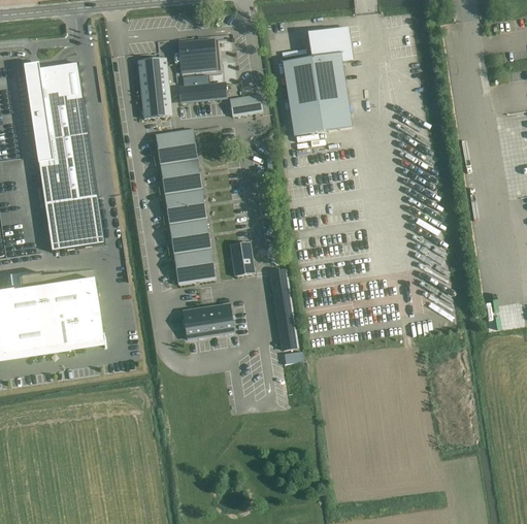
[(311,56),(282,60),(293,134),(352,125),(341,60),(354,58),(349,25),(307,31),(311,56)]
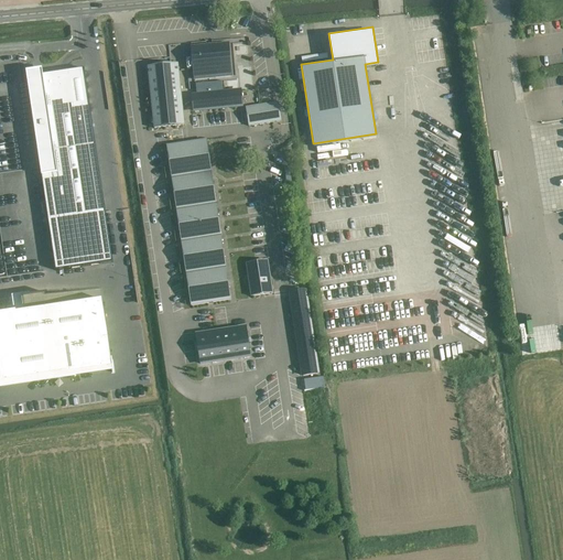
[(192,54),(185,55),(186,65),(192,65),(194,77),(230,73),(229,60),(228,51),(227,40),(208,42),(191,44),(192,54)]
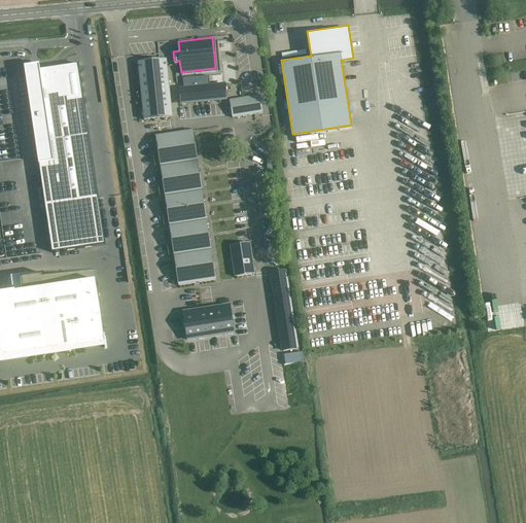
[(143,116),(172,113),(166,57),(137,60),(143,116)]
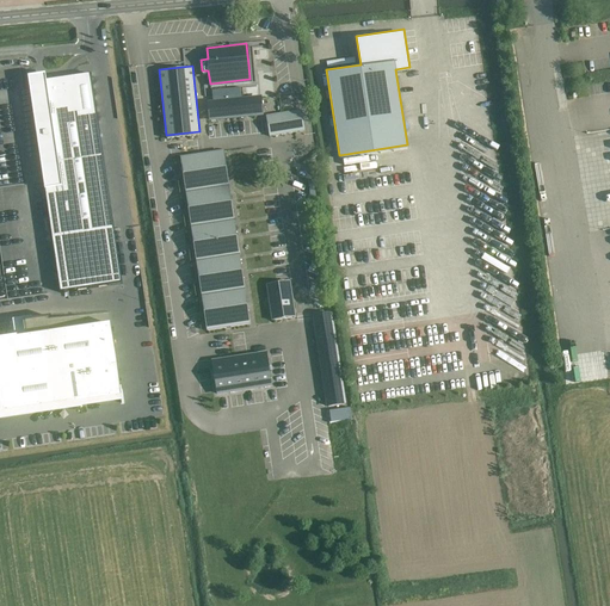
[(45,76),(28,80),(59,289),(121,279),(90,70),(45,76)]
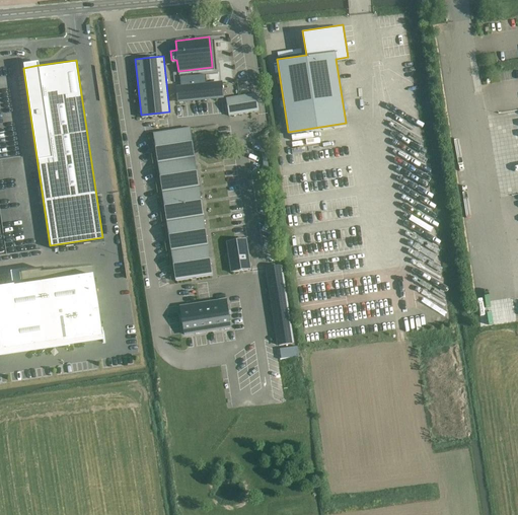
[(221,78),(174,83),(176,99),(223,95),(221,78)]
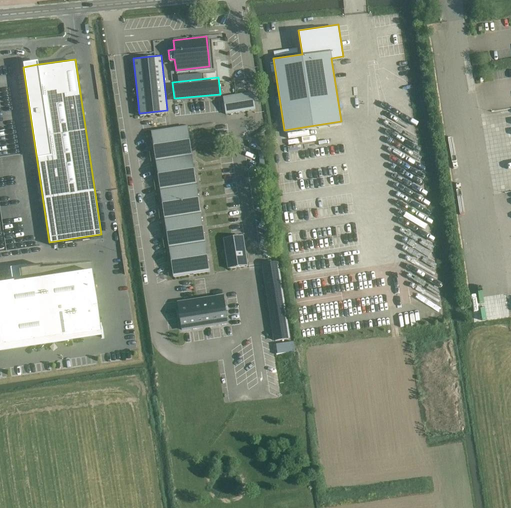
[(250,89),(222,94),(225,110),(253,106),(250,89)]
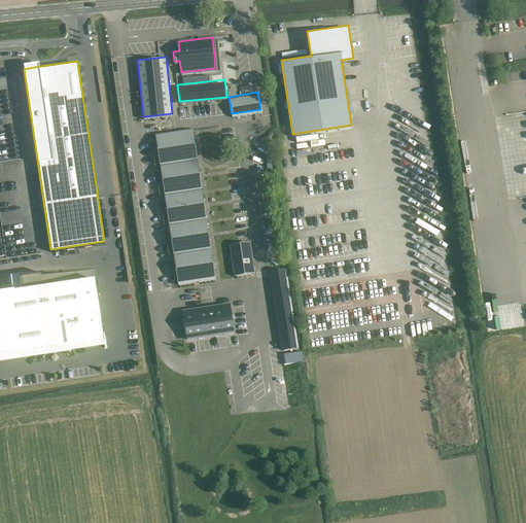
[(191,127),(154,133),(178,282),(214,277),(191,127)]
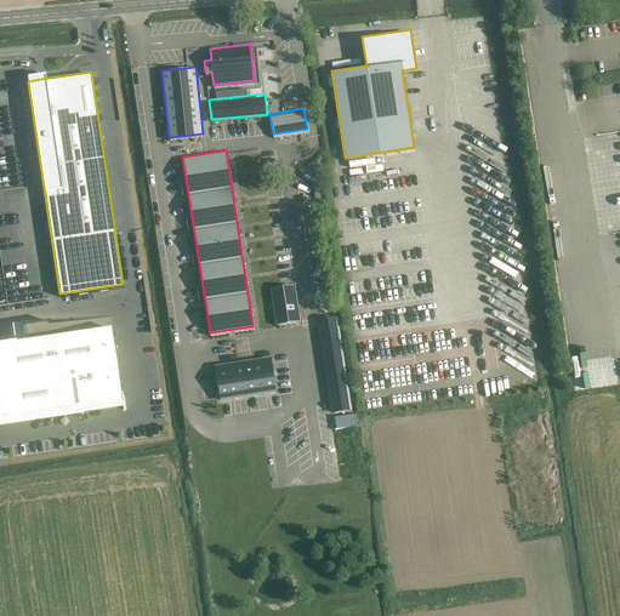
[(294,281),(269,285),(274,323),(300,319),(294,281)]
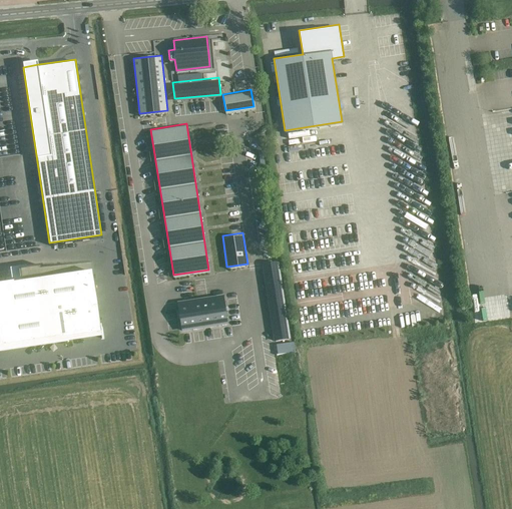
[(272,261),(261,262),(262,269),(280,266),(279,260),(272,261)]
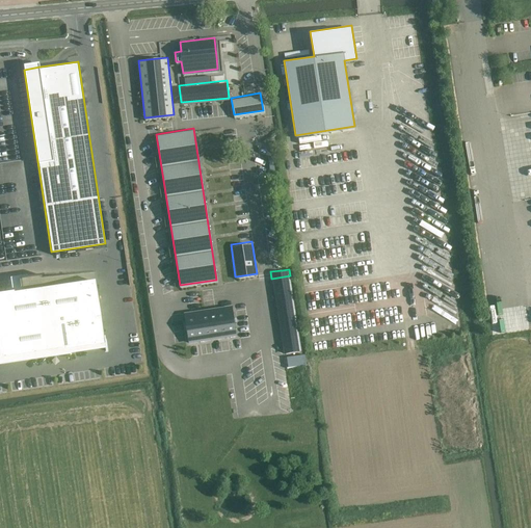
[(12,291),(0,293),(0,352),(1,358),(53,350),(53,349),(69,347),(69,351),(71,351),(71,349),(104,344),(105,347),(106,347),(104,336),(96,279),(44,287),(44,284),(43,275),(42,273),(44,273),(44,272),(19,276),(19,278),(21,276),(22,290),(18,291),(14,291),(14,290),(12,290),(12,291)]
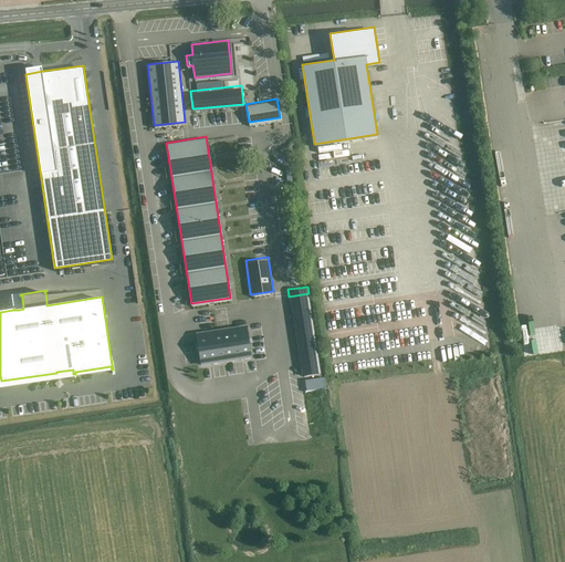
[(309,293),(289,297),(290,303),(310,300),(309,293)]
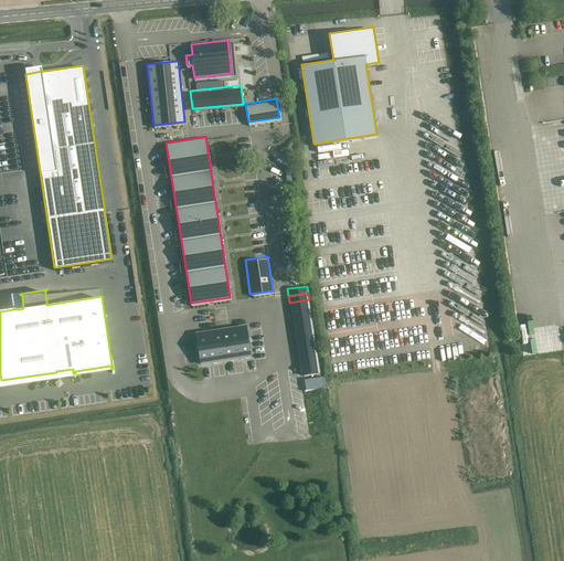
[(309,299),(289,303),(290,309),(310,307),(309,299)]
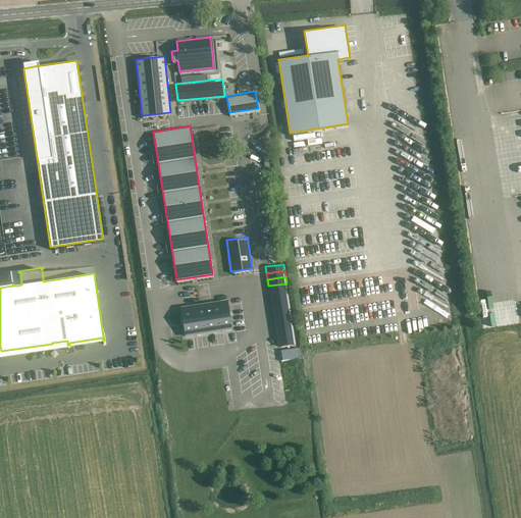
[(287,283),(268,286),(269,293),(287,290),(287,283)]
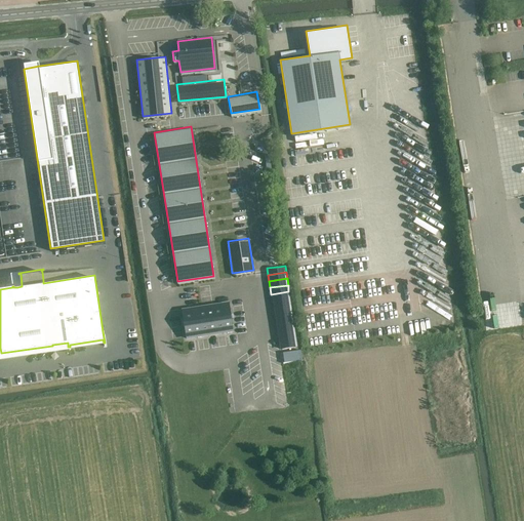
[(288,291),(271,294),(272,301),(289,297),(288,291)]
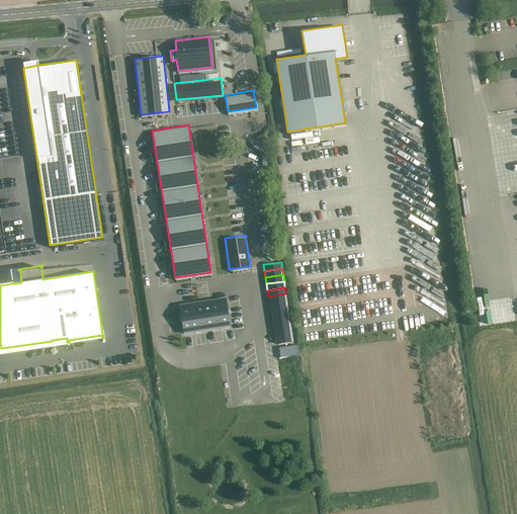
[(285,293),(268,296),(269,303),(286,301),(285,293)]
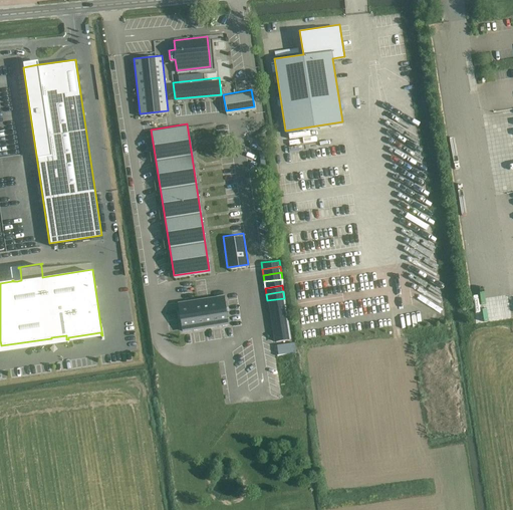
[(222,295),(178,302),(182,327),(226,320),(222,295)]
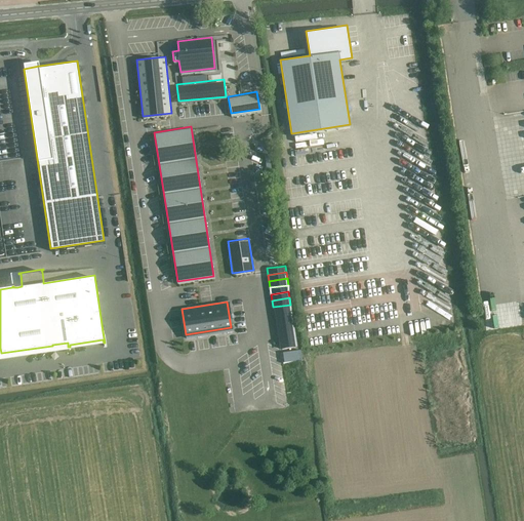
[(290,305),(273,307),(274,314),(291,311),(290,305)]
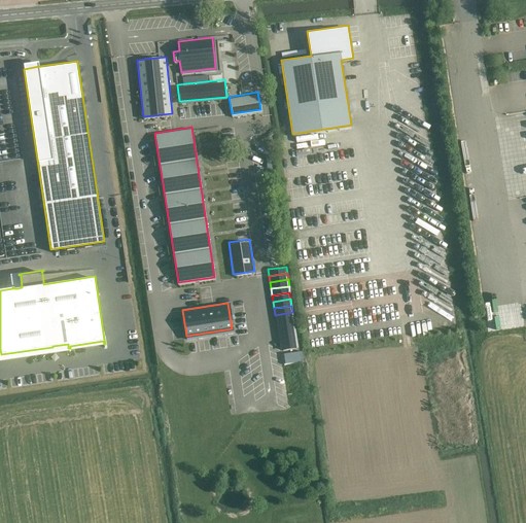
[(292,312),(275,315),(276,321),(293,318),(292,312)]
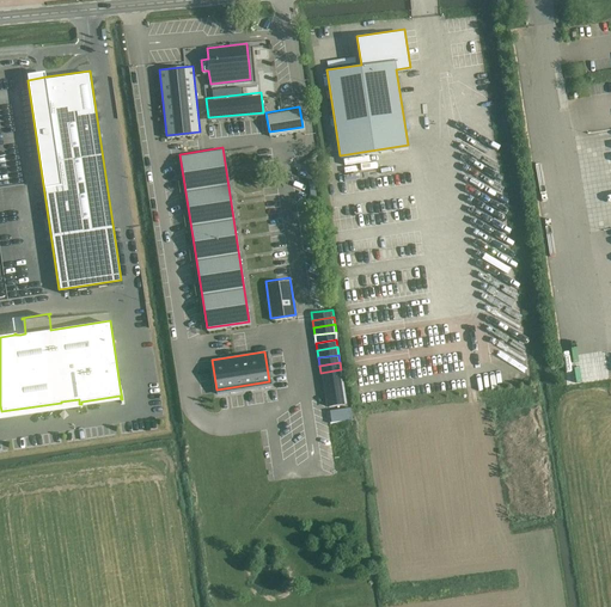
[(341,369),(321,373),(322,380),(342,378),(341,369)]
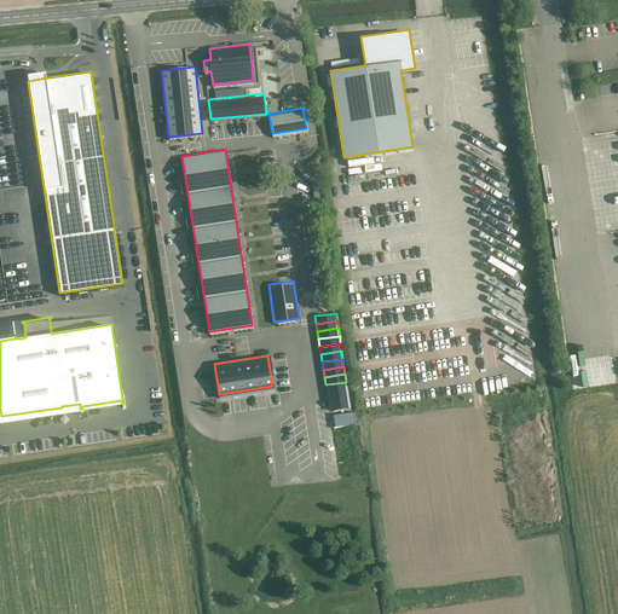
[(346,382),(325,384),(327,393),(347,389),(346,382)]
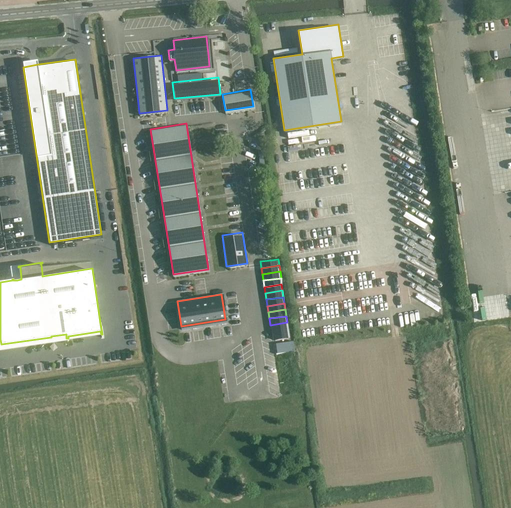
[(287,322),(270,325),(271,331),(288,329),(287,322)]
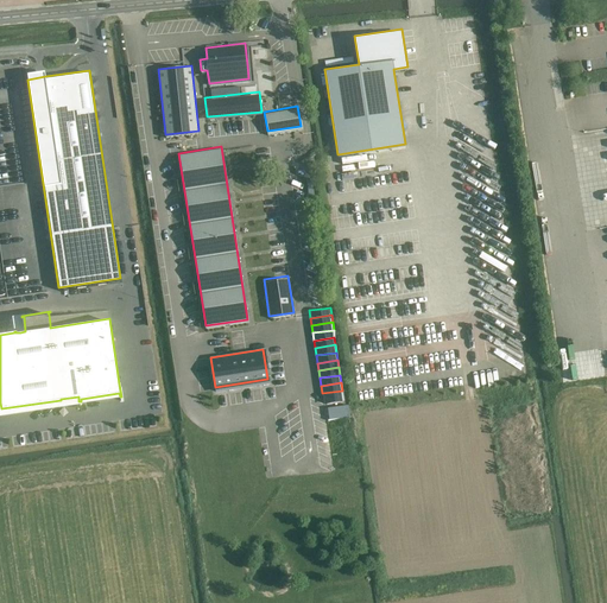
[(342,391),(322,393),(323,401),(345,399),(342,391)]
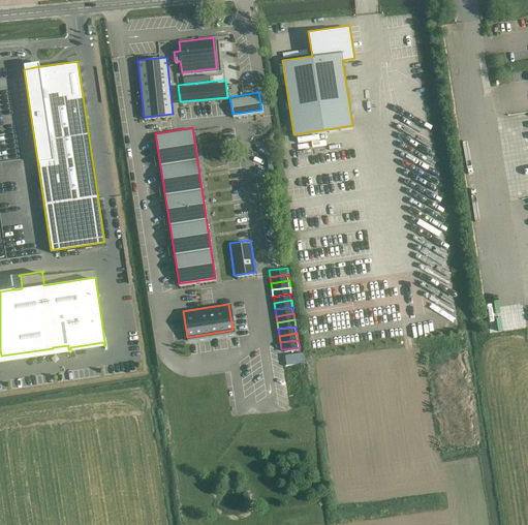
[(302,350),(284,352),(285,362),(304,360),(302,350)]
